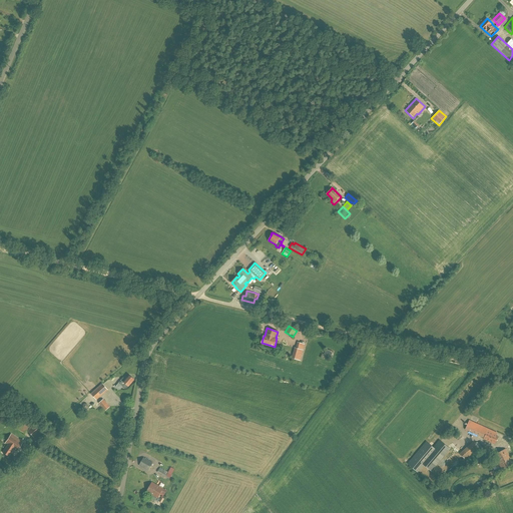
[(295,348),(292,359),(300,361),(303,350),(295,348)]
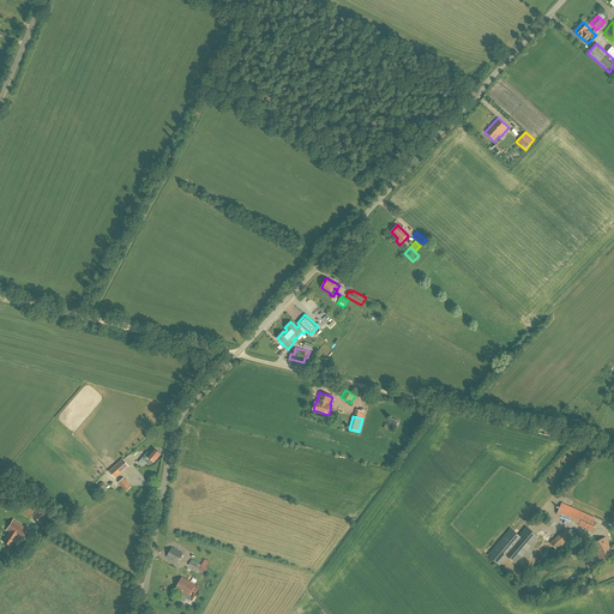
[(393,429),(397,422),(390,419),(386,426),(393,429)]
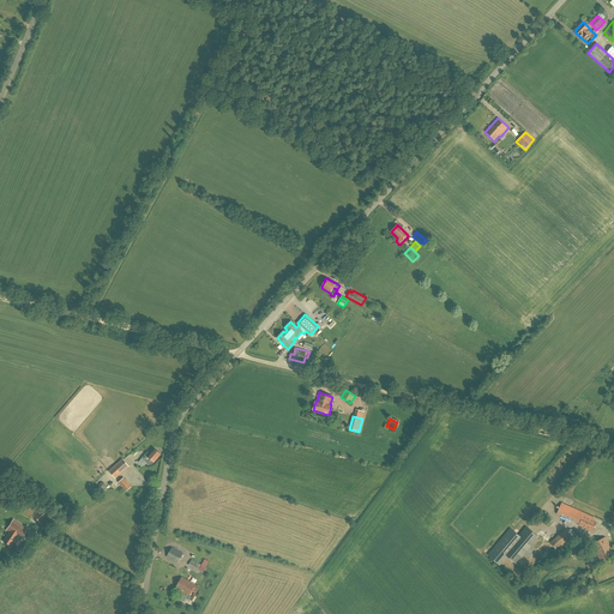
[(161,455),(155,449),(150,453),(148,452),(142,458),(146,463),(149,464),(150,464),(151,464),(152,464),(154,463),(161,455)]
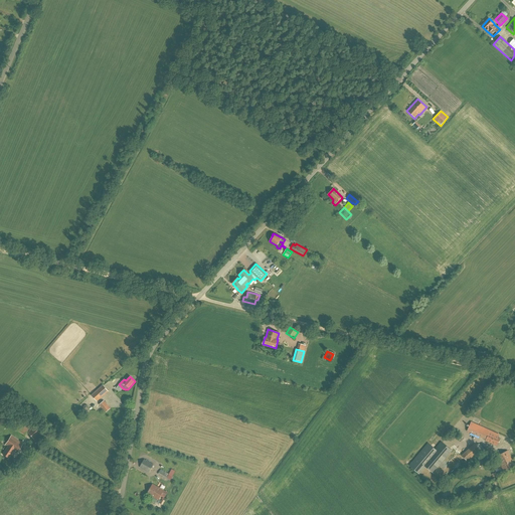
[(97,401),(107,392),(109,391),(103,385),(98,389),(91,395),(97,401)]
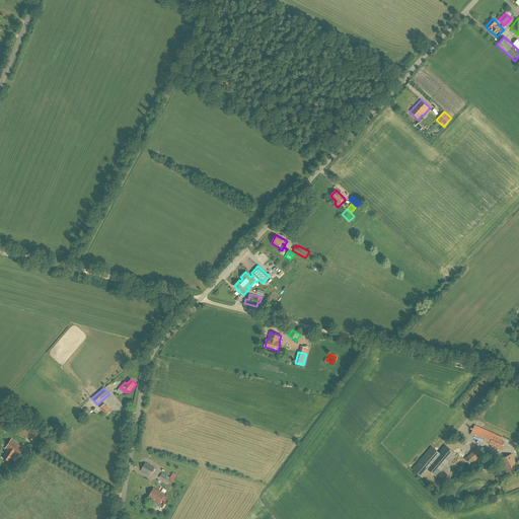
[(104,403),(99,408),(106,416),(112,412),(104,403)]
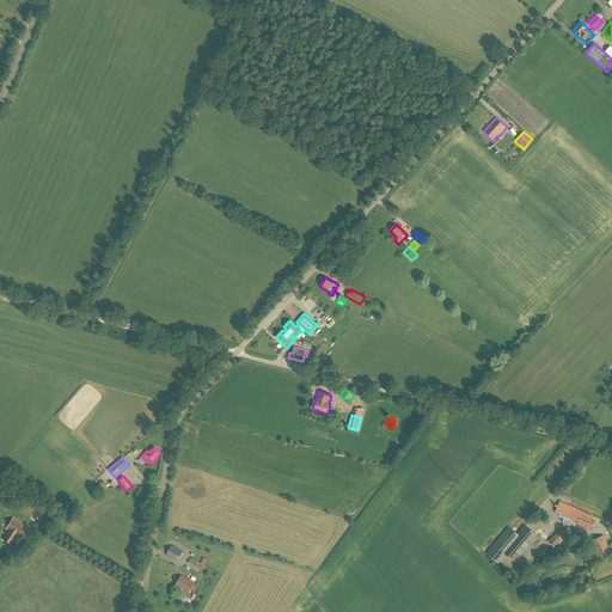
[(591,530),(594,520),(592,520),(593,516),(560,501),(555,513),(577,522),(576,524),(591,530)]
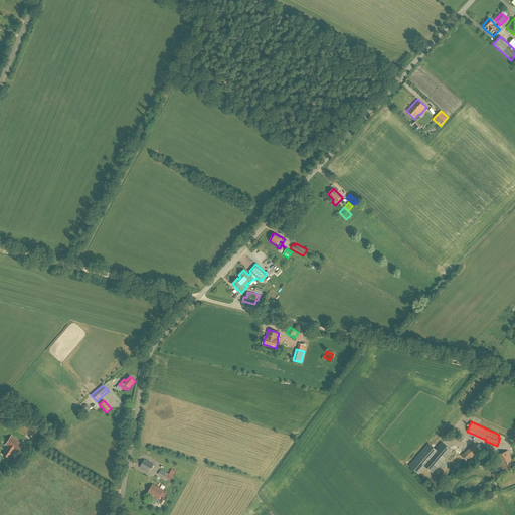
[(24,437),(28,430),(21,424),(20,423),(16,431),(24,437)]
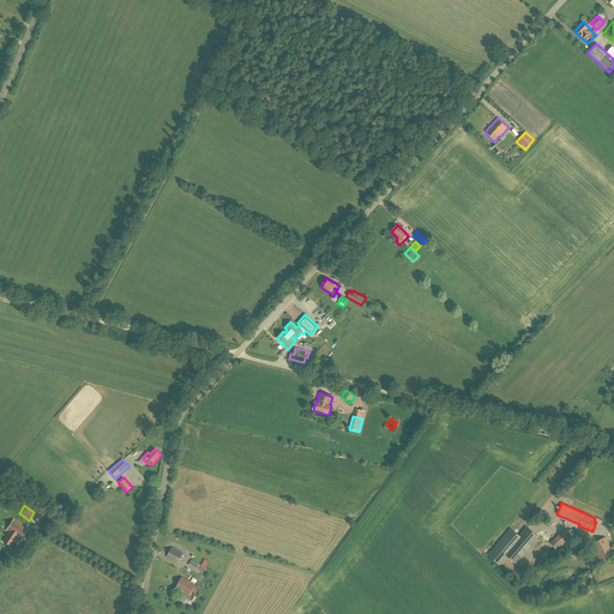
[(41,524),(50,515),(43,505),(32,516),(41,524)]
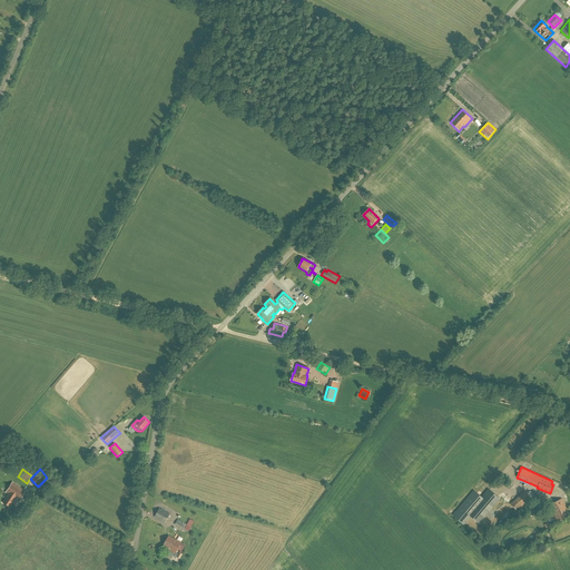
[(18,502),(25,491),(12,482),(5,493),(8,495),(2,503),(9,508),(15,499),(18,502)]
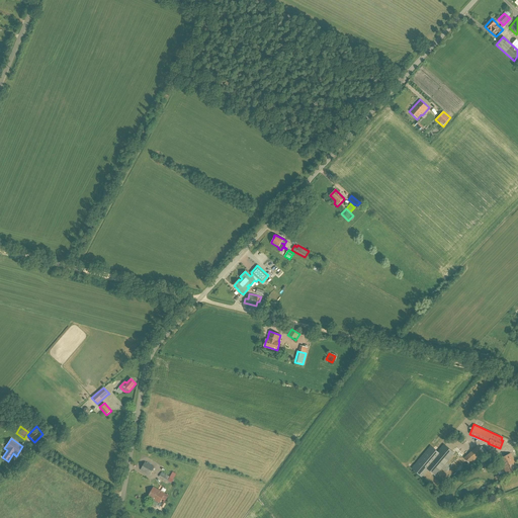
[(426,468),(439,453),(437,451),(430,445),(411,467),(422,477),(428,469),(426,468)]
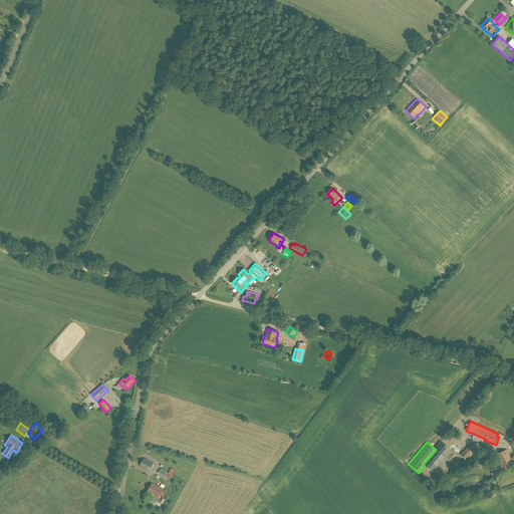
[(474,442),(461,454),(468,462),(481,450),(474,442)]
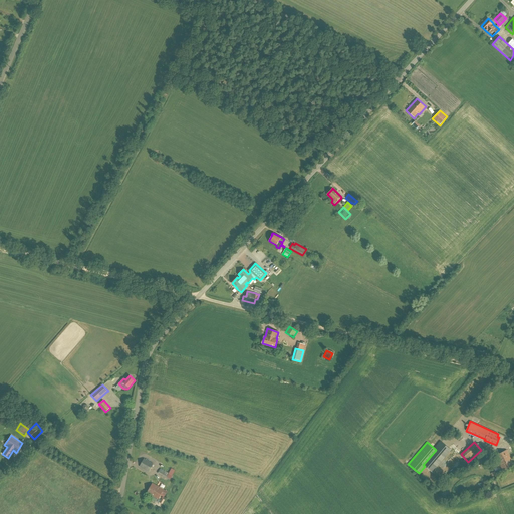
[(501,470),(513,465),(506,450),(496,455),(501,470)]
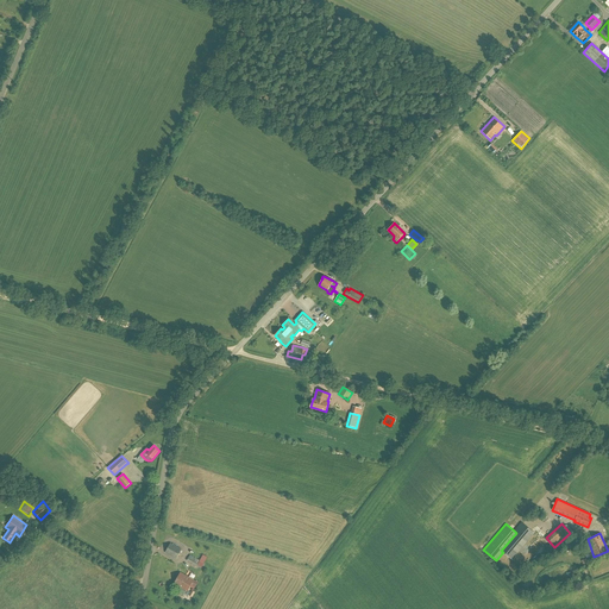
[(176,559),(181,548),(170,542),(165,552),(176,559)]
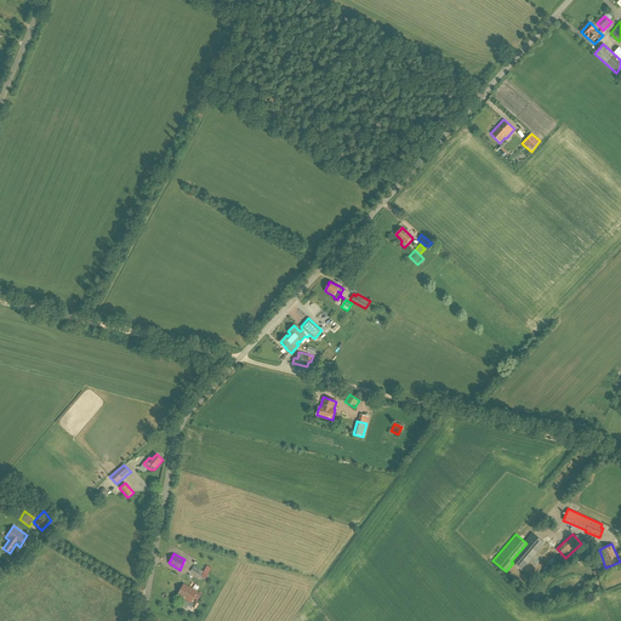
[(548,560),(537,568),(540,573),(552,567),(548,560)]
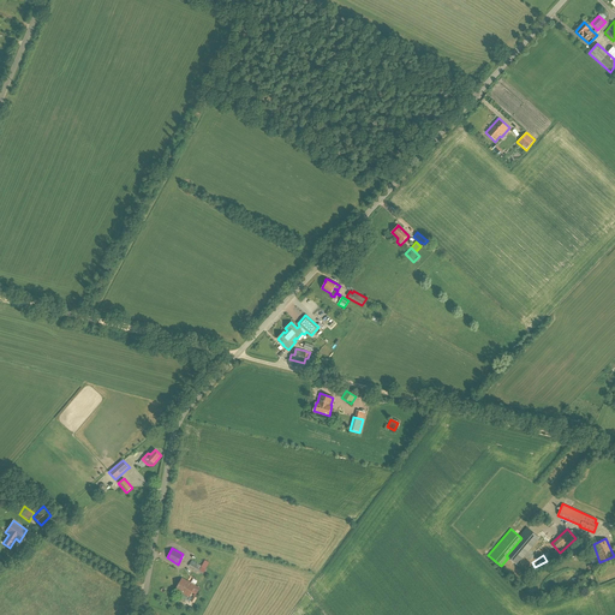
[(202,567),(191,560),(189,566),(199,573),(203,574),(207,568),(203,566),(202,567)]
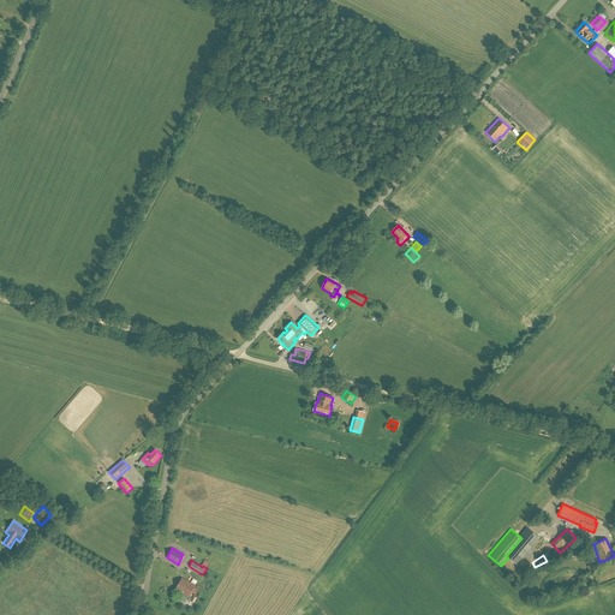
[(197,593),(199,589),(195,586),(181,579),(175,590),(189,597),(192,590),(197,593)]
